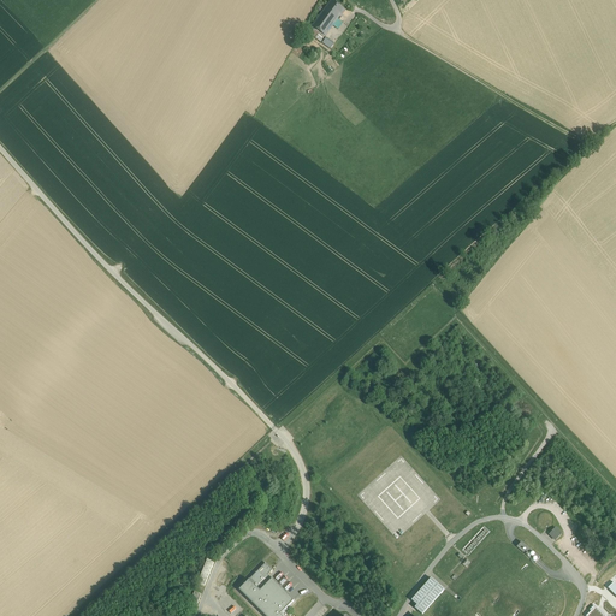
[(332,0),(312,27),(325,36),(332,27),(338,18),(344,10),(332,0)]
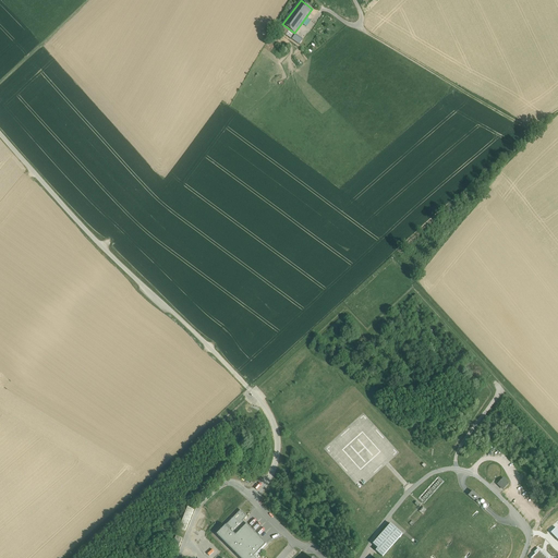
[(306,16),(301,24),(306,27),(312,21),(306,16)]
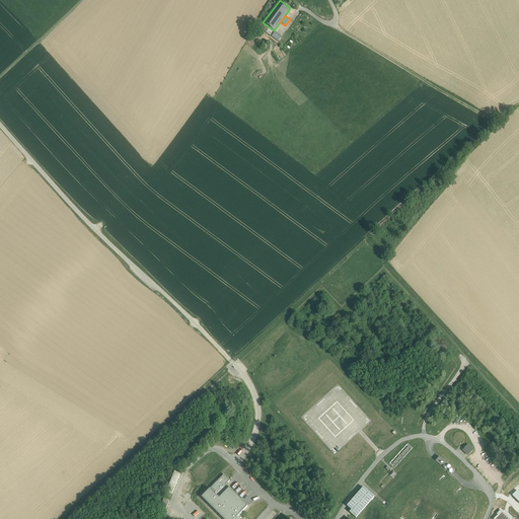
[(274,30),(263,22),(260,28),(270,36),(274,30)]
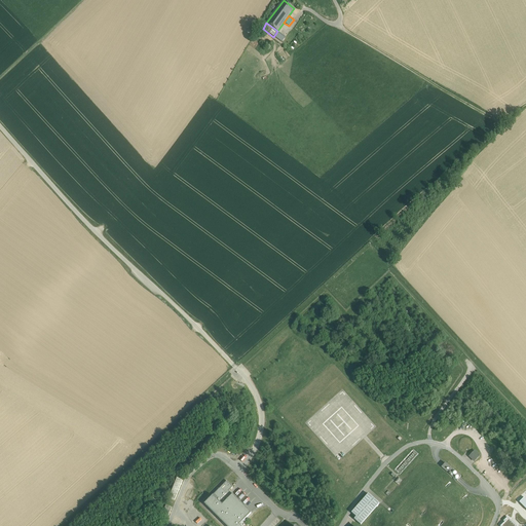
[(282,42),(286,38),(278,33),(275,37),(282,42)]
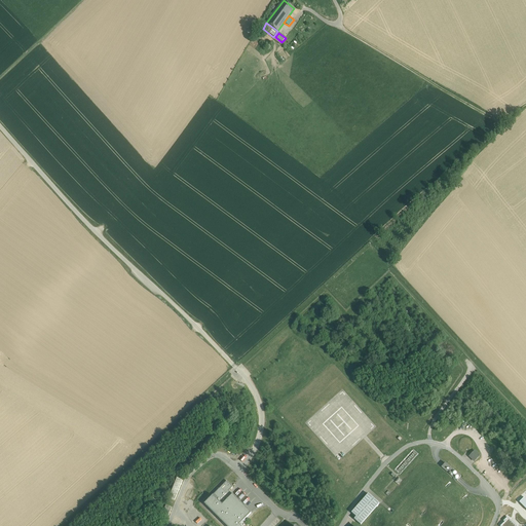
[(474,452),(470,457),(475,462),(480,457),(474,452)]
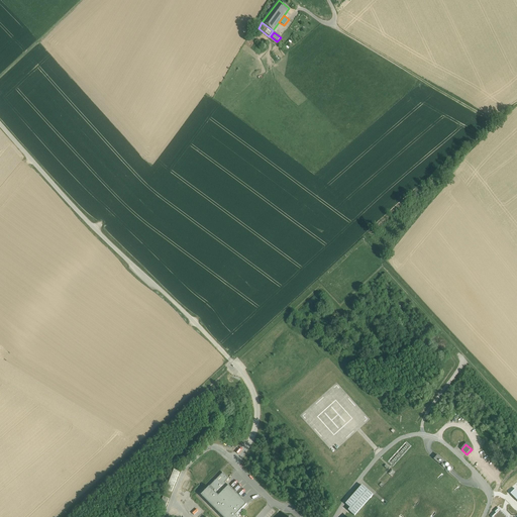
[(452,472),(437,457),(435,459),(433,462),(448,476),(451,474),(452,472)]
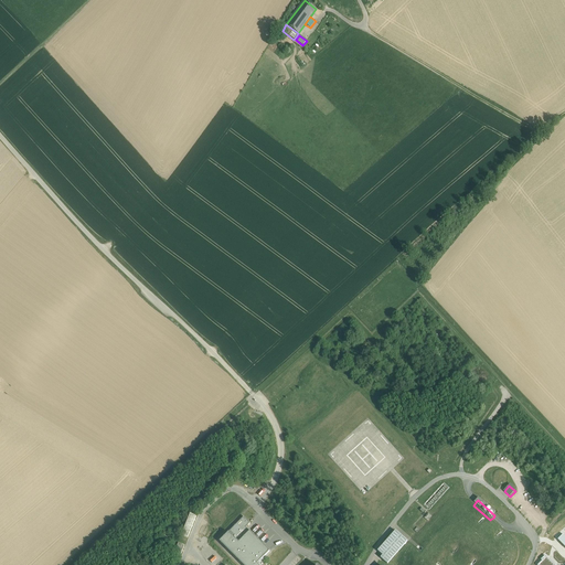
[(246,528),(251,523),(244,518),(220,542),(242,564),(258,564),(257,564),(269,552),(246,528)]
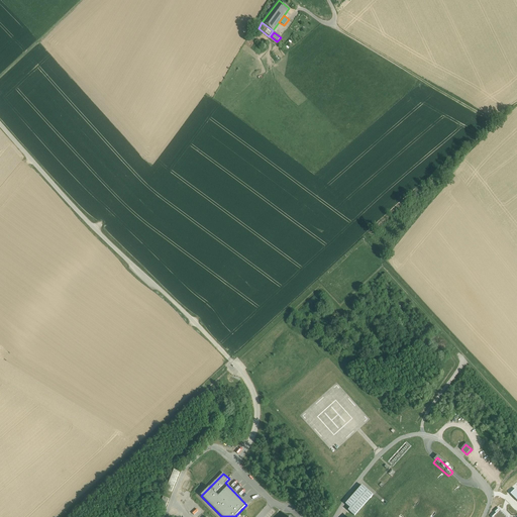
[(373,496),(362,486),(345,504),(349,508),(347,510),(354,516),(373,496)]
